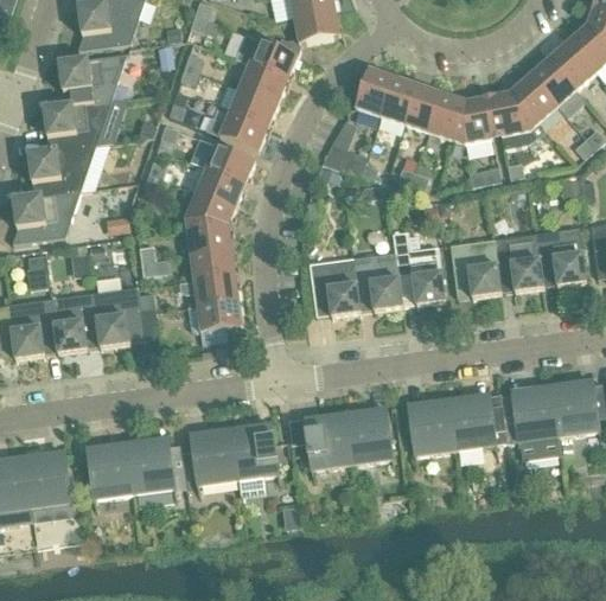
[(128,0),(78,7),(82,36),(77,51),(129,44),(144,0),(128,0)]
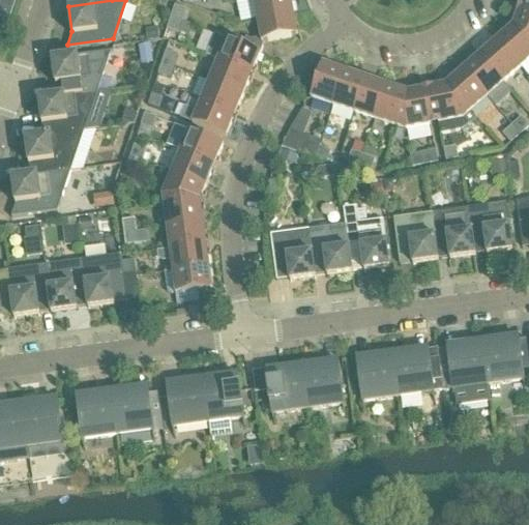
[(253,0),(256,17),(293,7),(291,0),(253,0)]
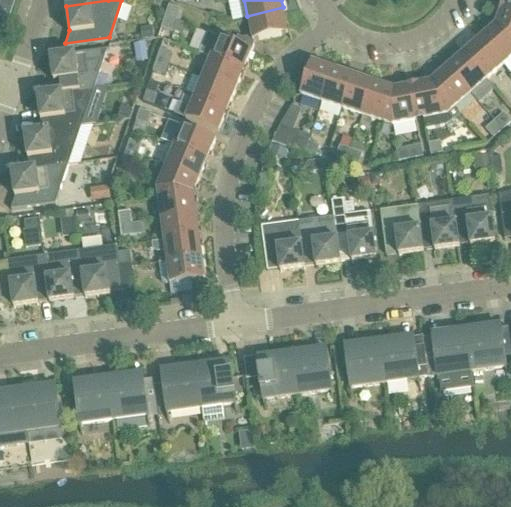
[(168,1),(164,13),(175,17),(179,5),(168,1)]
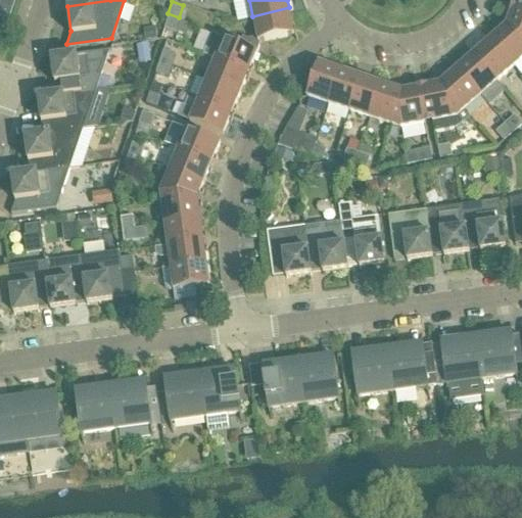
[(521,6),(512,3),(510,7),(505,21),(521,40),(521,6)]
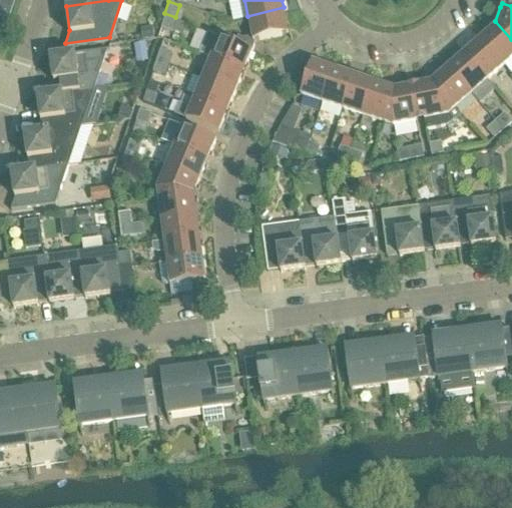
[(284,7),(247,16),(252,38),(288,29),(284,7)]
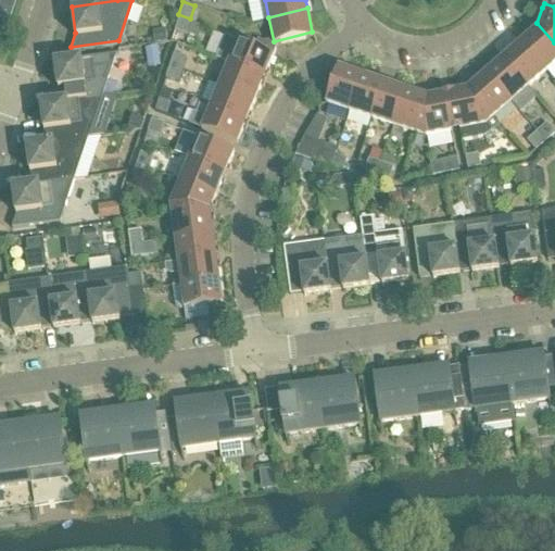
[(190,19),(178,14),(174,26),(187,30),(190,19)]
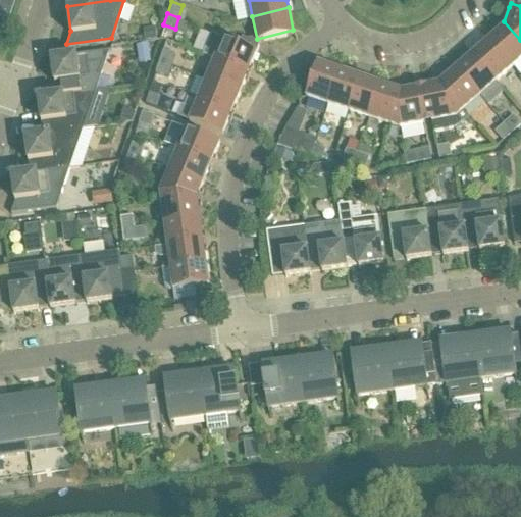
[(520,40),(504,21),(487,36),(512,63),(520,55),(520,40)]
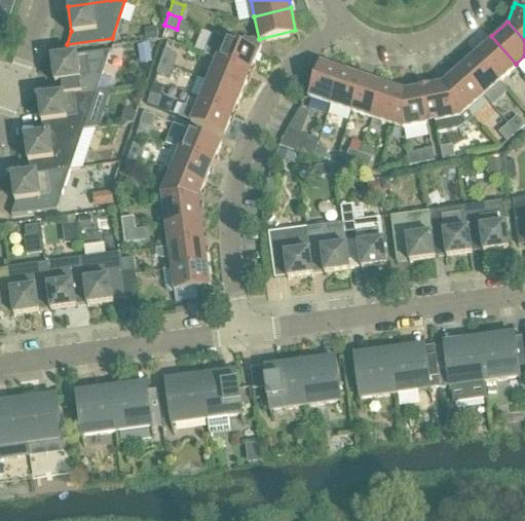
[(144,25),(146,38),(157,36),(155,24),(144,25)]
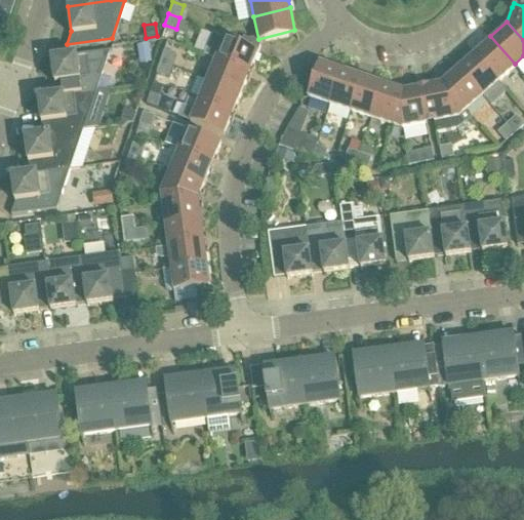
[(215,55),(214,56),(249,70),(257,48),(212,30),(204,51),(215,55)]
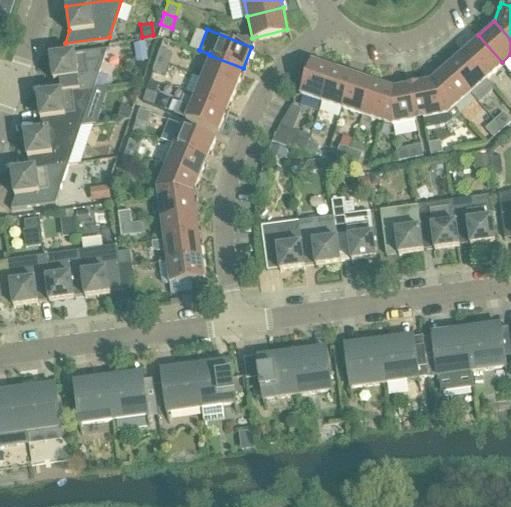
[(478,35),(462,49),(486,76),(502,62),(478,35)]
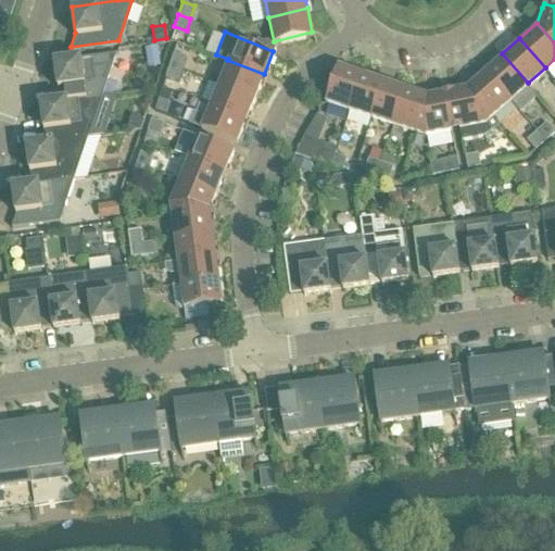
[(148,62),(159,61),(156,41),(144,44),(148,62)]
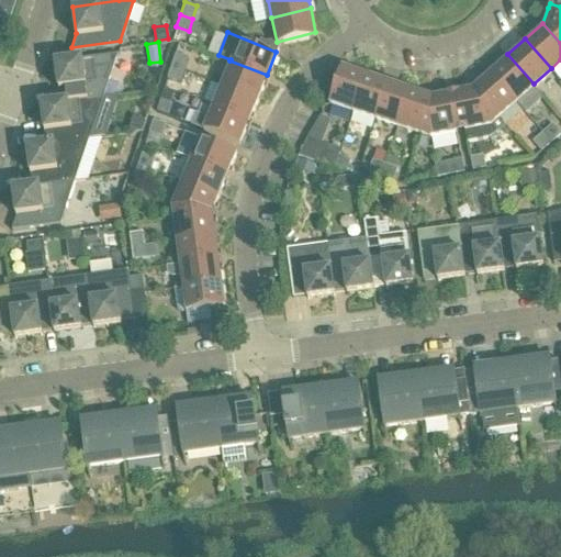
[(40,101),(102,93),(118,49),(54,58),(58,86),(54,99),(40,101)]
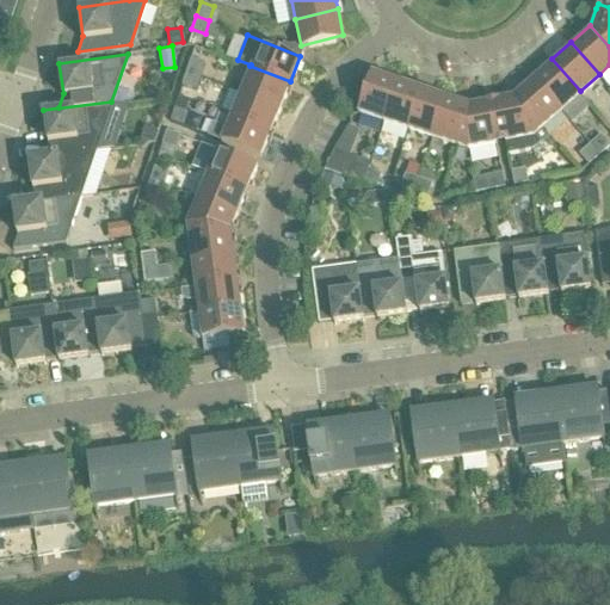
[(190,54),(185,68),(199,72),(204,59),(190,54)]
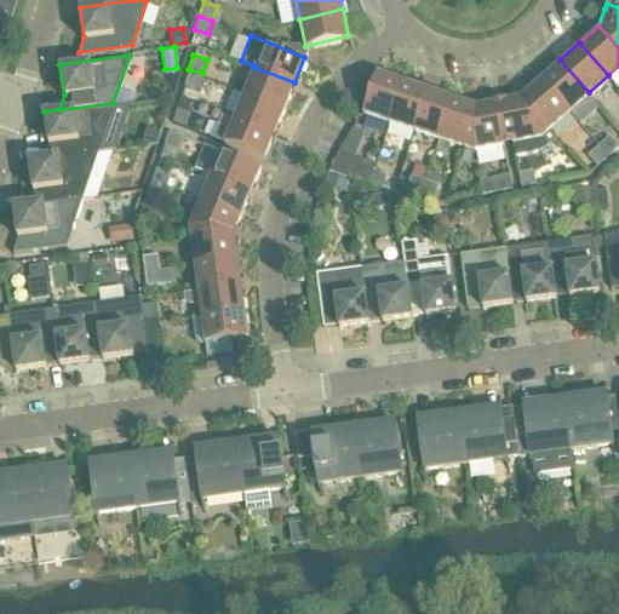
[(560,59),(540,76),(568,110),(569,109),(580,120),(599,104),(589,92),(560,59)]
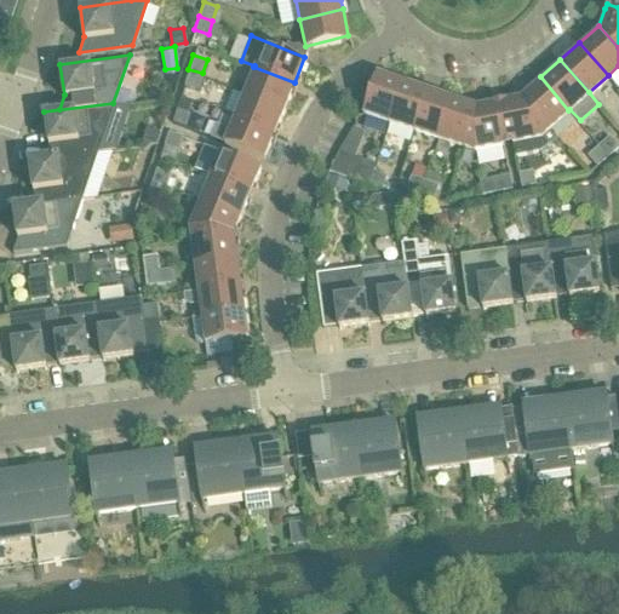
[(253,67),(244,90),(284,107),(294,82),(253,67)]
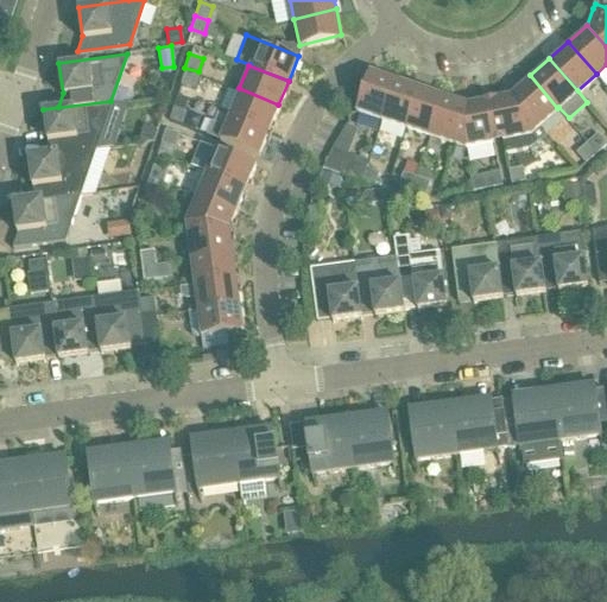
[(198,71),(184,68),(181,81),(194,86),(198,71)]
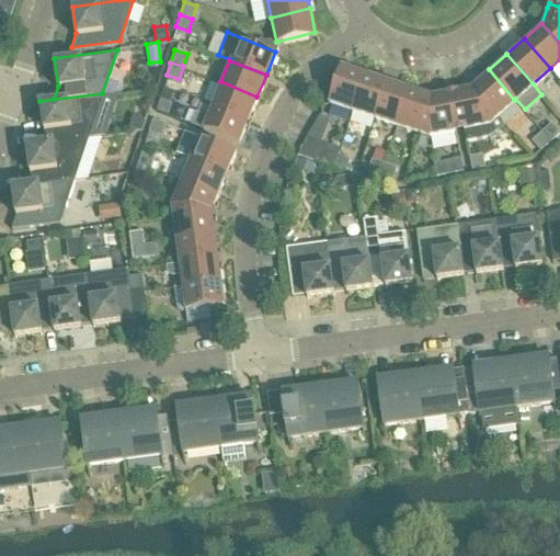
[(328,101),(351,109),(364,70),(341,63),(328,101)]
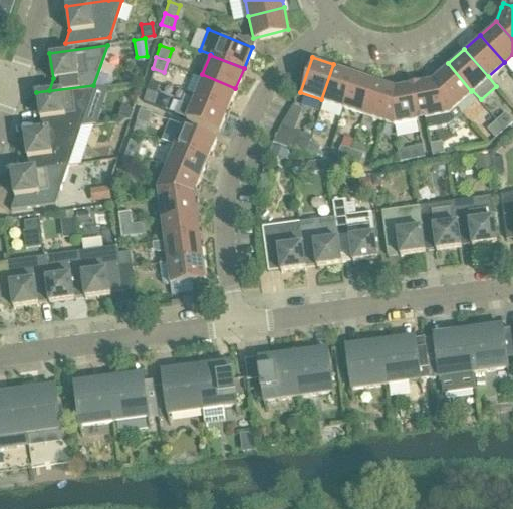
[(448,63),(432,78),(455,105),(471,91),(448,63)]
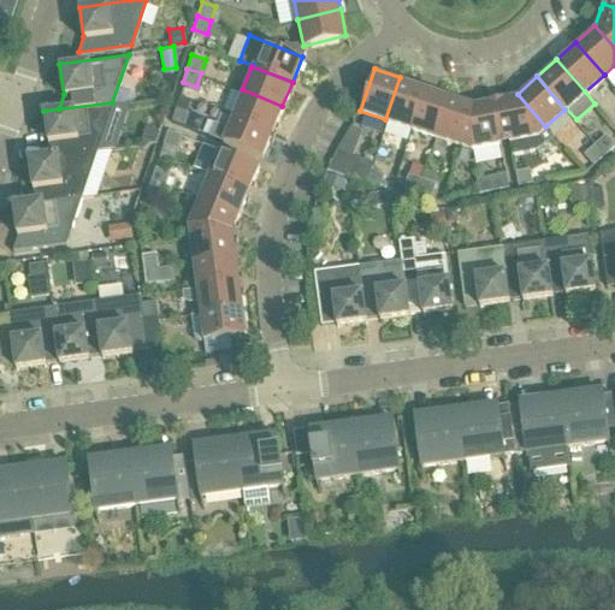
[(400,77),(385,119),(411,126),(424,86),(400,77)]
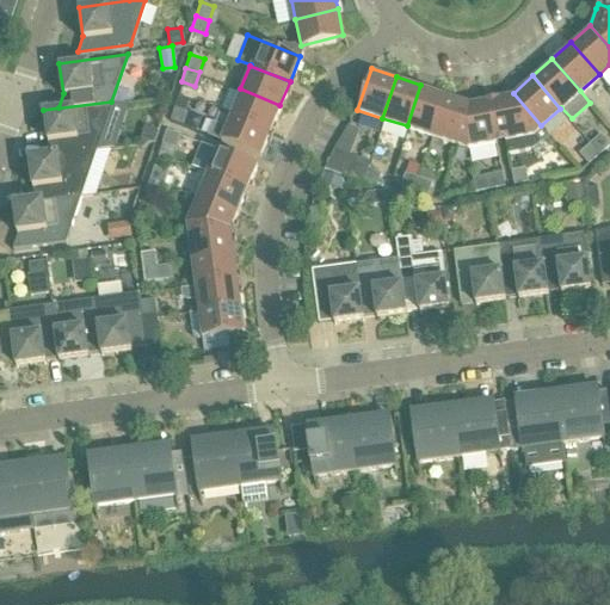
[(420,85),(407,125),(431,134),(445,93),(420,85)]
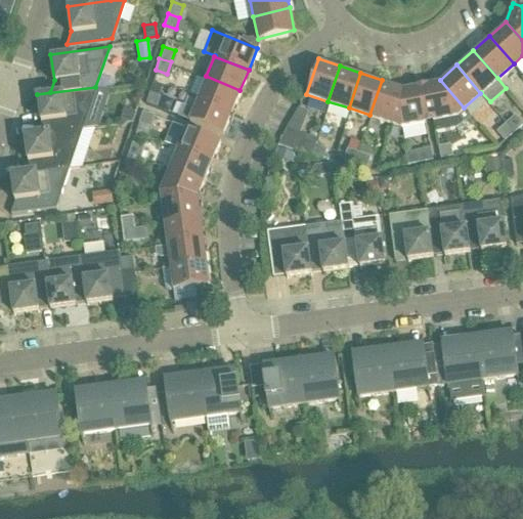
[(206,76),(198,97),(231,111),(240,90),(206,76)]
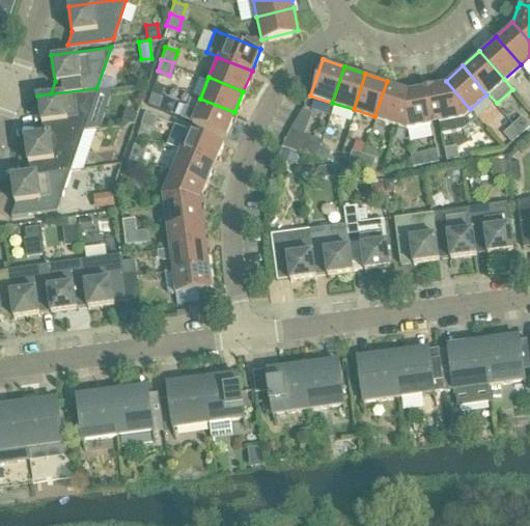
[(387,81),(374,116),(396,123),(408,88),(387,81)]
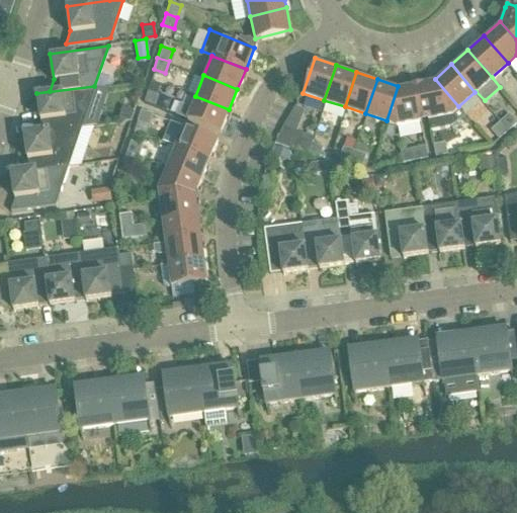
[(420,82),(417,83),(423,117),(429,116),(431,127),(450,123),(458,118),(452,111),(458,106),(435,79),(420,82)]
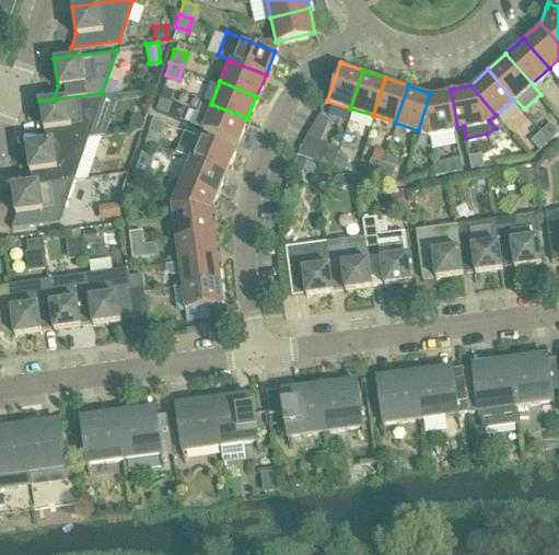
[(418,130),(428,134),(457,127),(451,90),(430,93),(418,130)]
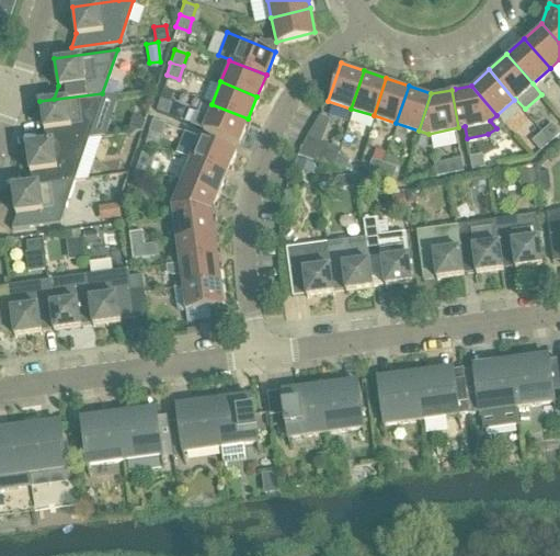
[(25,143),(26,144),(88,135),(102,93),(40,101),(44,127),(45,127),(40,140),(25,143)]
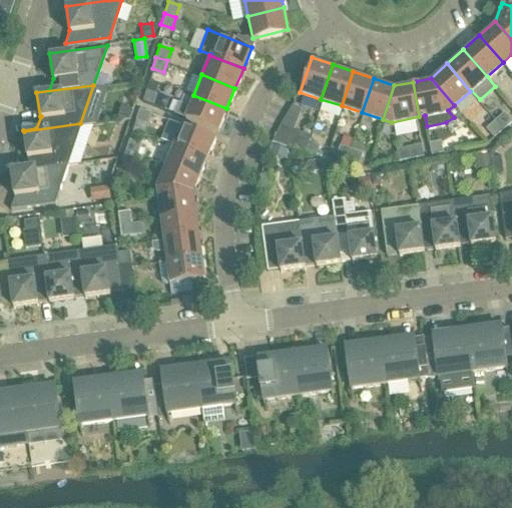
[(157,91),(146,87),(142,98),(153,102),(157,91)]
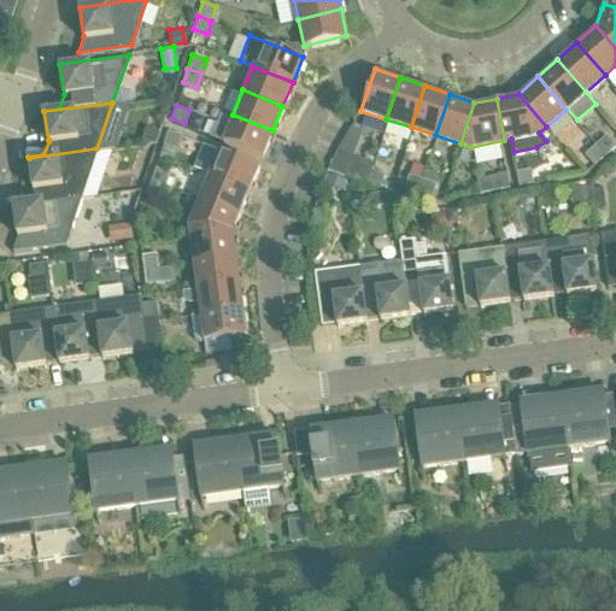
[(209,133),(222,139),(263,156),(273,130),(233,115),(228,124),(215,119),(209,133)]
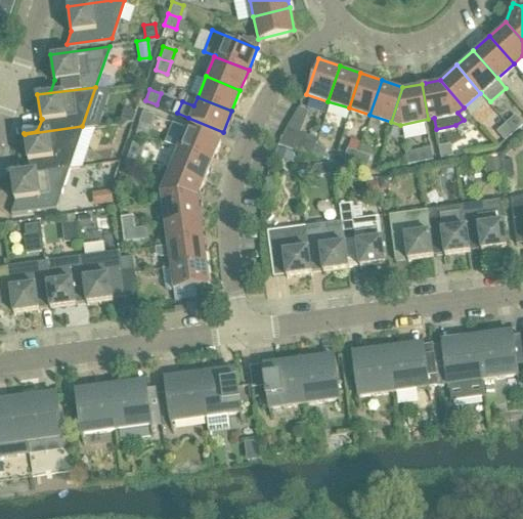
[(119,121),(132,120),(135,110),(124,105),(119,121)]
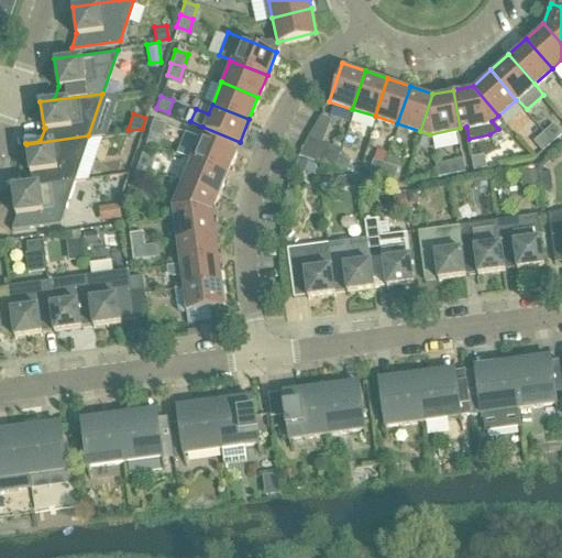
[(165,121),(153,117),(149,129),(162,133),(165,121)]
